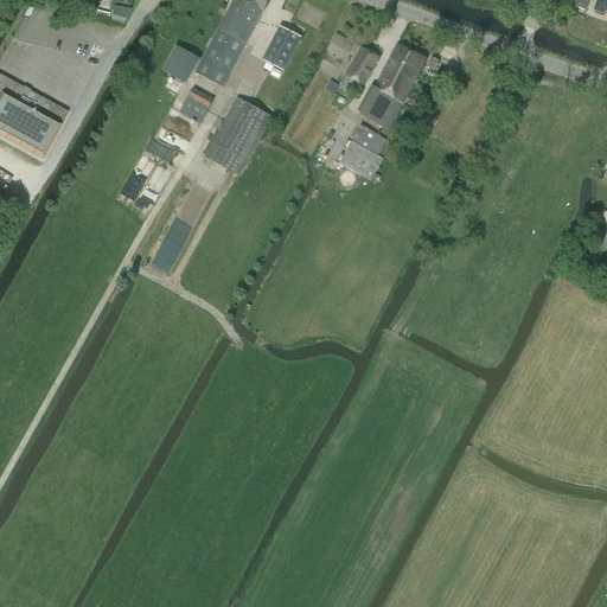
[(255,29),(263,12),(241,0),(234,0),(227,13),(255,29)]
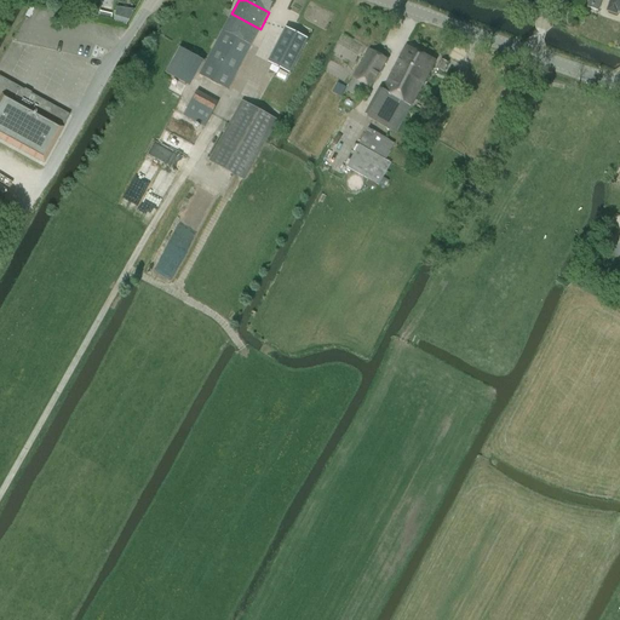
[(246,0),(269,12),(275,0),(246,0)]
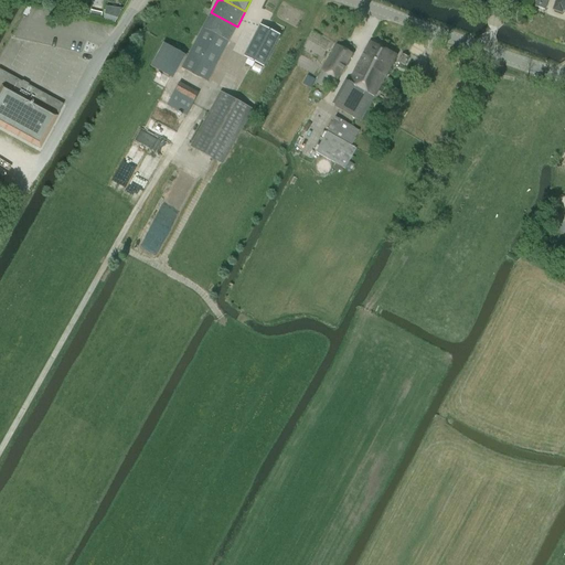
[(545,10),(548,0),(537,0),(535,7),(545,10)]
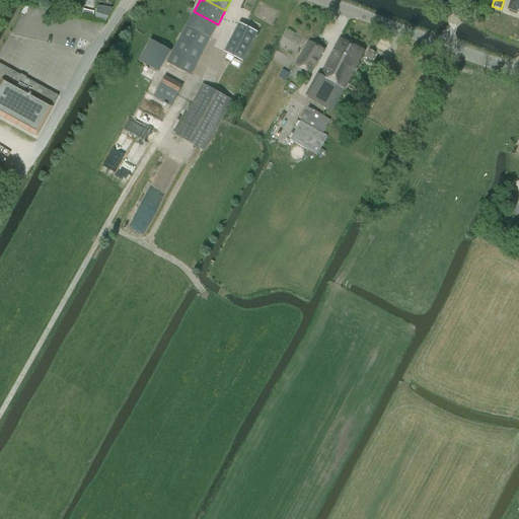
[(518,0),(512,0),(509,9),(516,12),(517,9),(518,9),(518,0)]
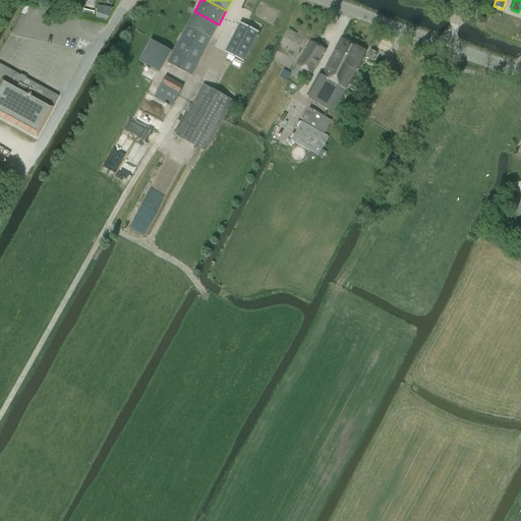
[(111,20),(113,7),(100,5),(98,18),(111,20)]
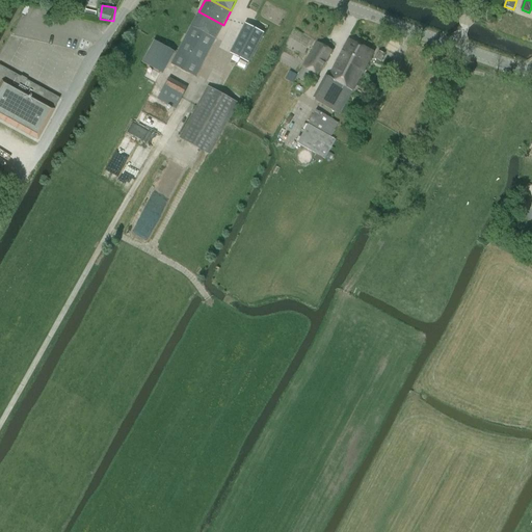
[(223,25),(198,11),(191,26),(171,64),(196,77),(223,25)]
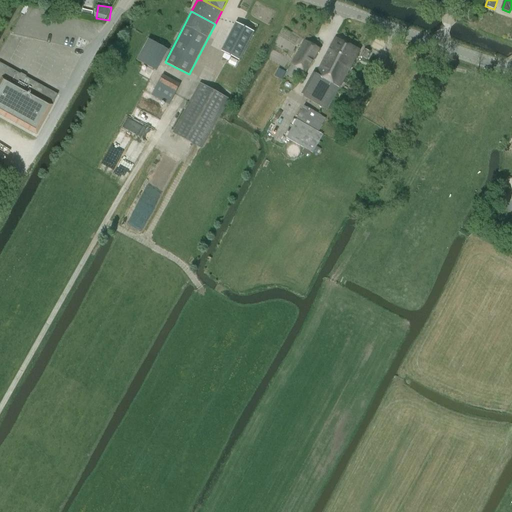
[(239,61),(254,33),(236,23),(221,51),(239,61)]
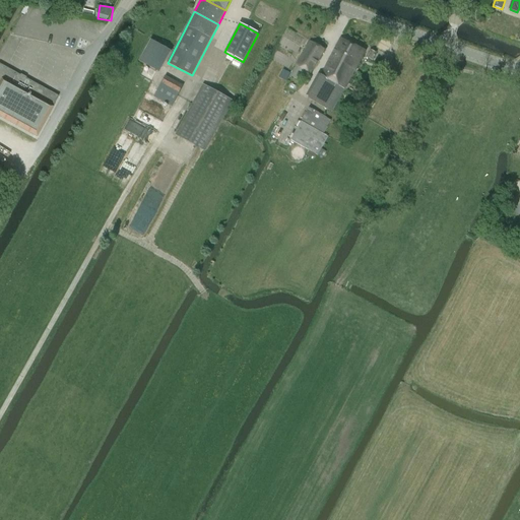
[(322,74),(345,87),(365,51),(341,39),(322,74)]
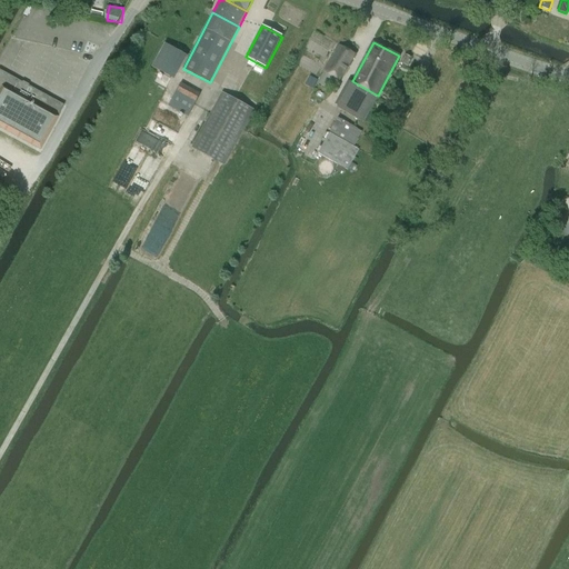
[(166,43),(152,67),(170,77),(183,53),(166,43)]
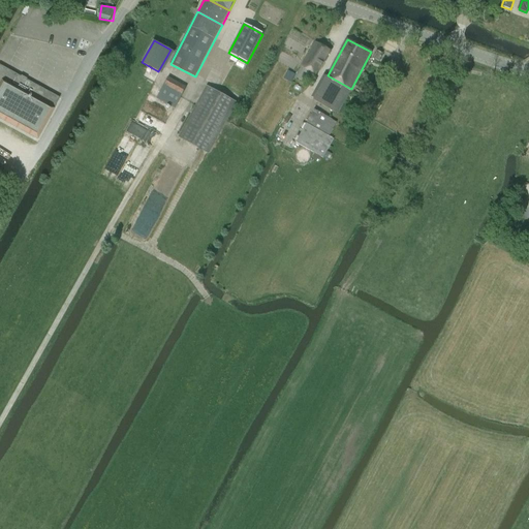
[(315,42),(296,78),(306,84),(312,73),(315,75),(330,51),(315,42)]
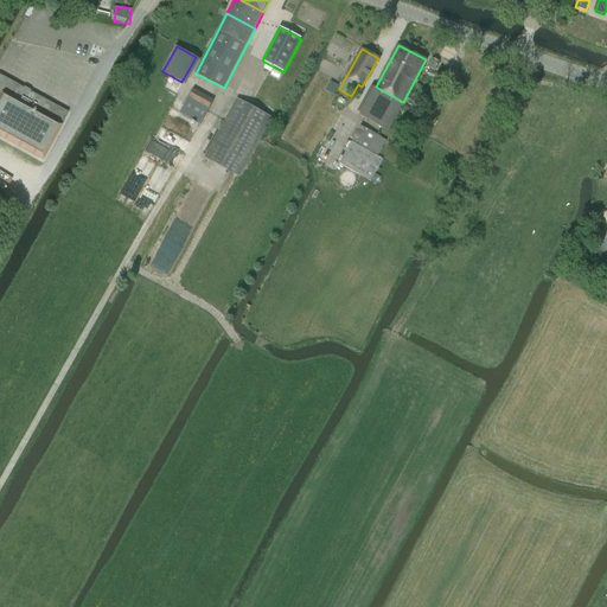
[(434,70),(439,62),(432,58),(427,66),(434,70)]
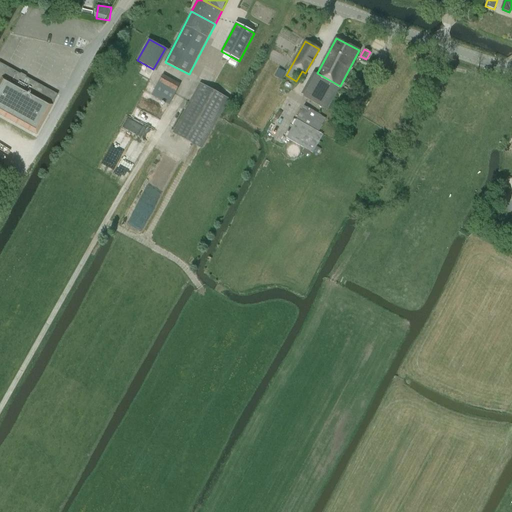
[(0,63),(0,115),(36,135),(57,95),(25,78),(26,77),(20,74),(0,63)]
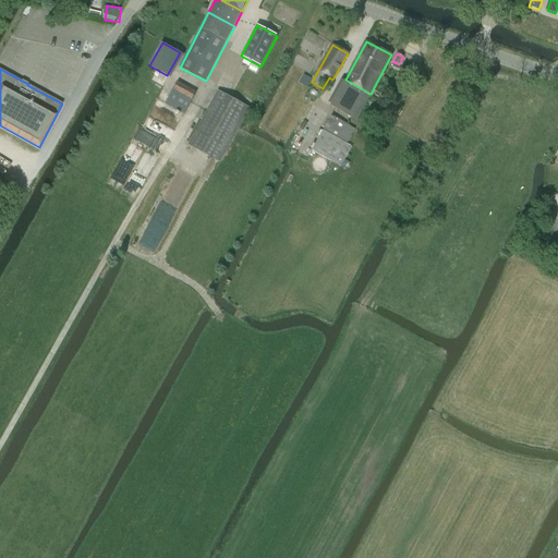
[(356,120),(371,94),(346,80),(330,107),(356,120)]
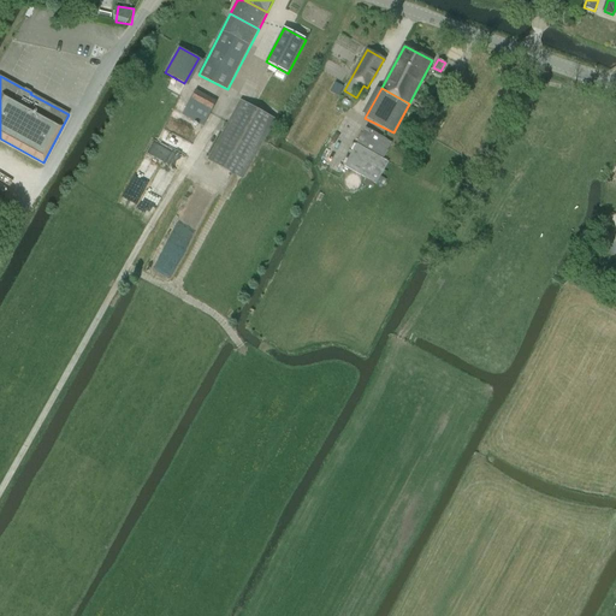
[(203,125),(217,101),(196,90),(183,114),(203,125)]
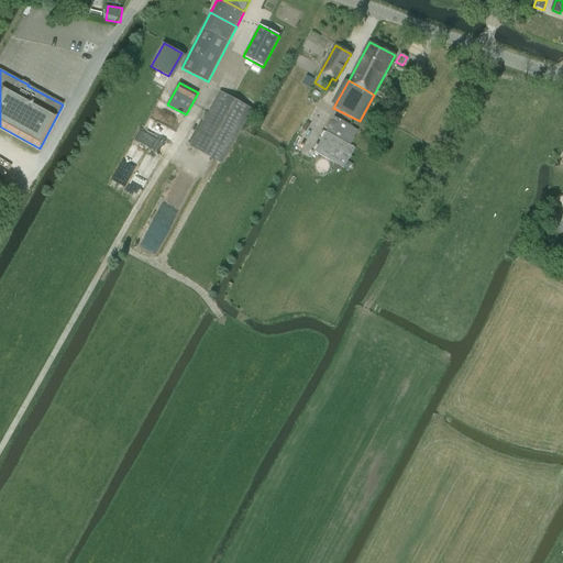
[(221,164),(252,109),(220,91),(190,146),(221,164)]
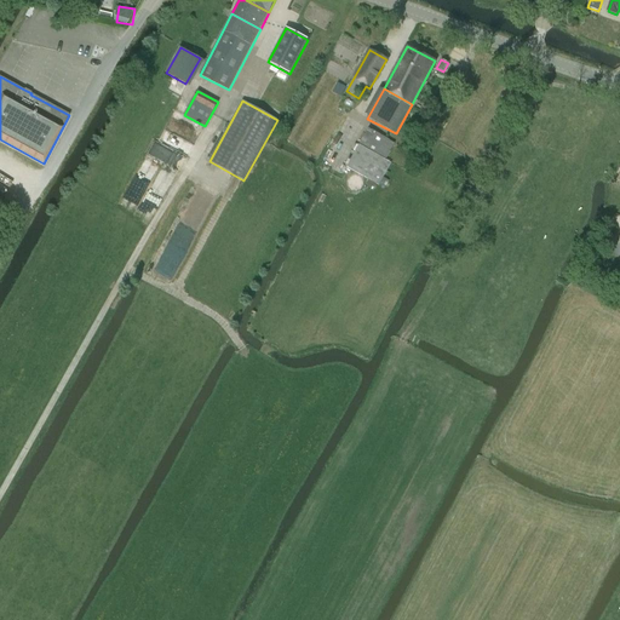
[(379,185),(391,164),(385,160),(395,143),(385,138),(368,128),(346,167),(379,185)]
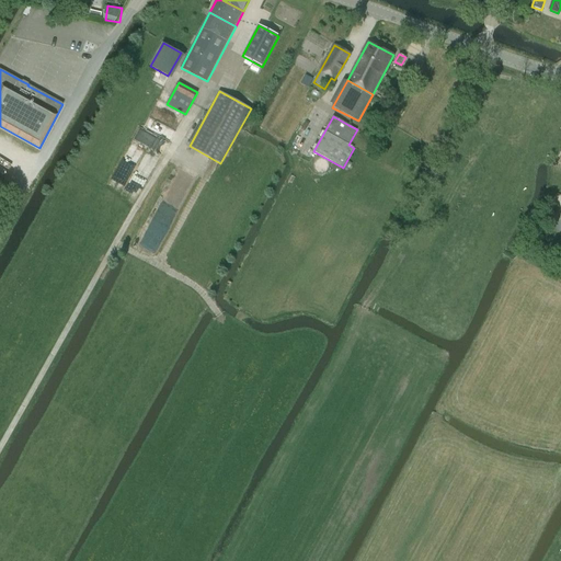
[(321,159),(320,159),(319,159),(318,160),(317,160),(316,161),(315,162),(315,163),(315,164),(315,165),(315,167),(315,168),(315,169),(316,170),(317,171),(317,172),(318,172),(319,172),(319,173),(320,173),(321,173),(322,173),(323,173),(324,172),(325,172),(325,171),(327,171),(327,170),(328,170),(328,169),(328,168),(329,167),(329,165),(329,164),(328,164),(328,163),(328,162),(327,161),(325,160),(324,160),(324,159),(323,159),(322,159),(321,159)]
